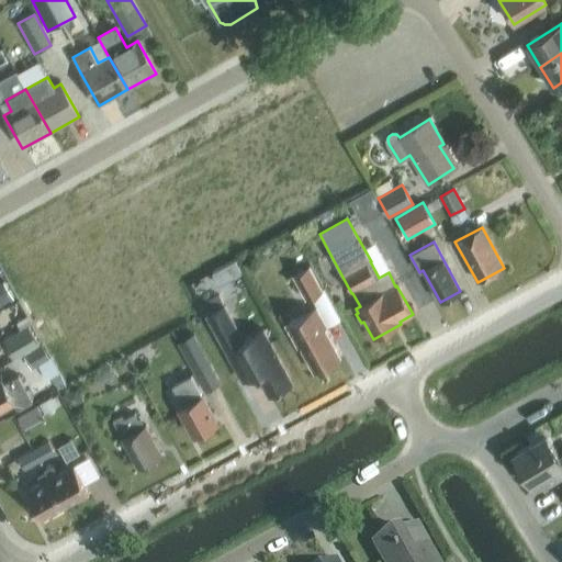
[(306,300),(322,291),(308,268),(293,277),(306,300)]
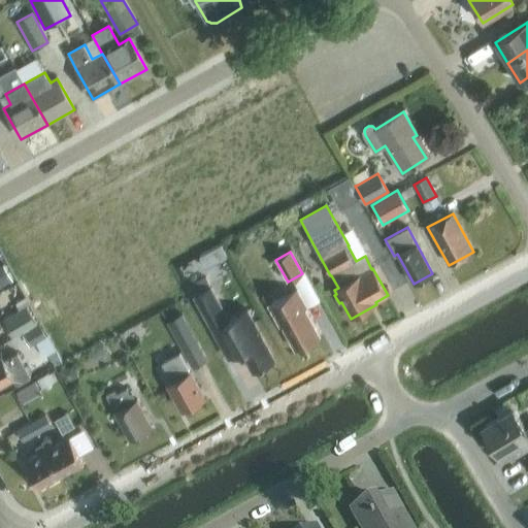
[(0,289),(13,281),(5,265),(0,267),(0,289)]
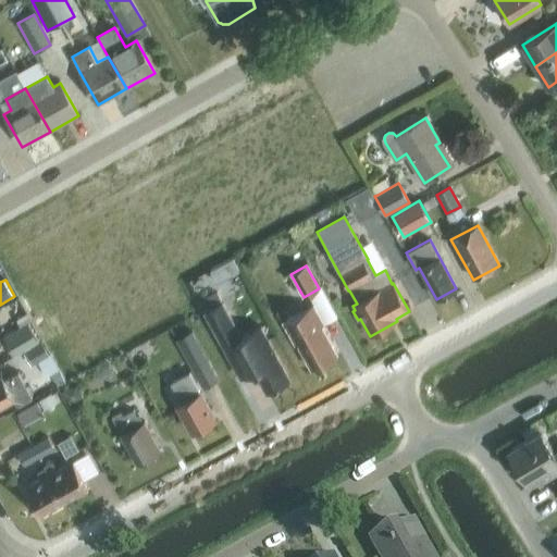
[(251,367),(265,393),(289,380),(261,327),(239,339),(236,335),(240,333),(224,302),(207,311),(223,343),(227,341),(244,370),(251,367)]
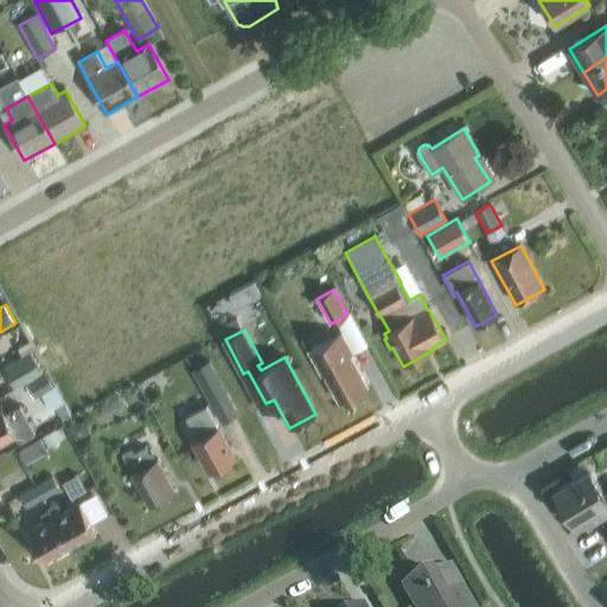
[(323,376),(324,375),(339,401),(366,385),(350,355),(352,353),(342,334),(310,352),(323,376)]
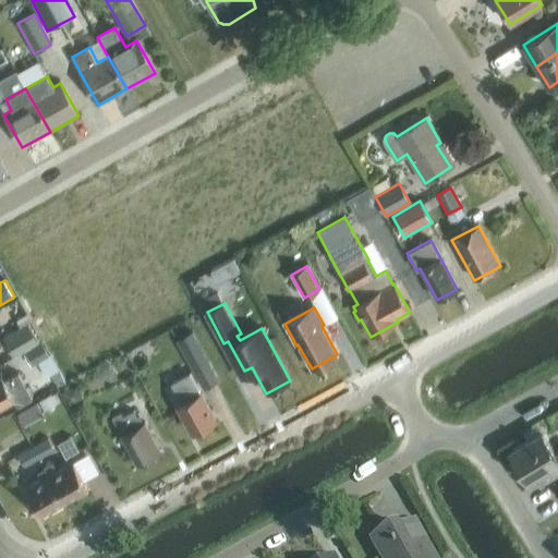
[(39,342),(27,323),(2,337),(14,358),(38,343),(39,342)]
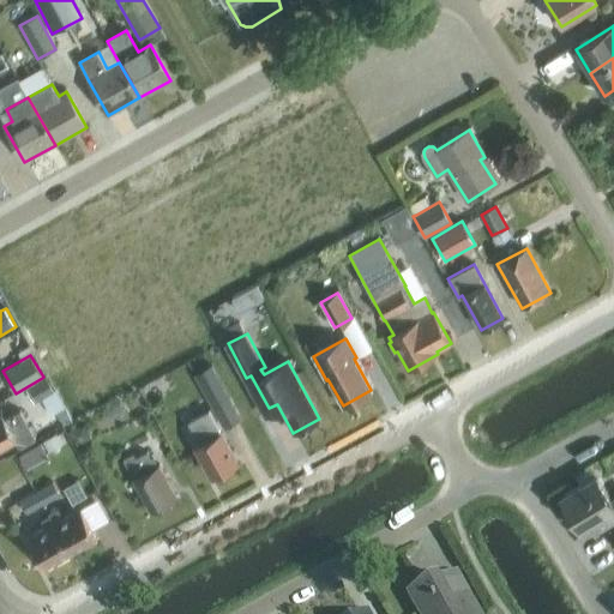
[(210,402),(226,393),(211,367),(196,375),(210,402)]
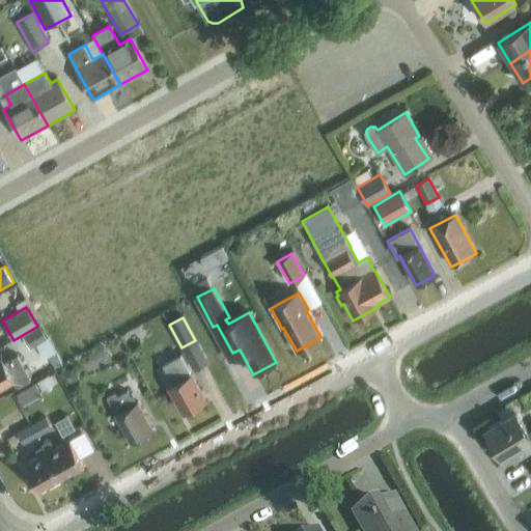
[(39,327),(22,336),(29,348),(47,339),(39,327)]
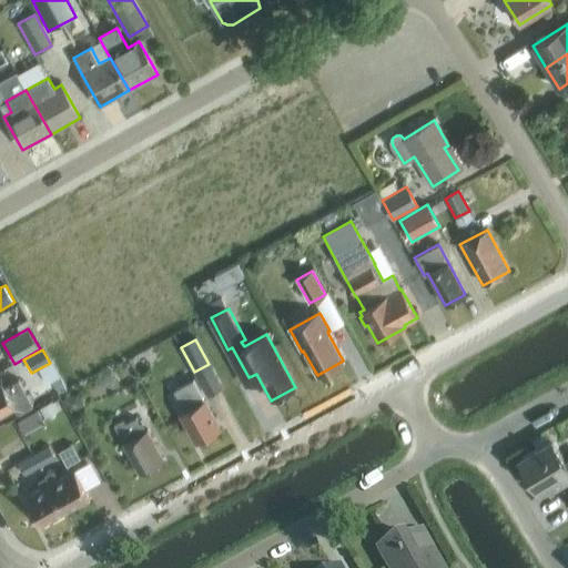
[(0,386),(0,416),(14,408),(19,415),(33,407),(19,381),(3,389),(1,386),(0,386)]
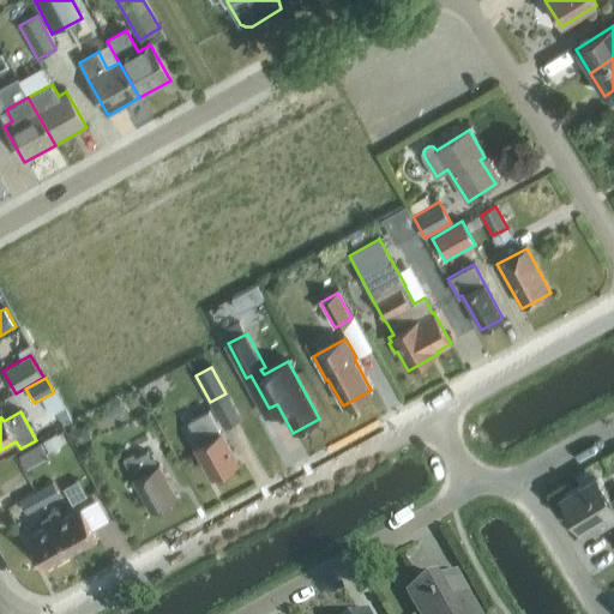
[(214,477),(239,463),(210,411),(190,422),(202,444),(197,446),(214,477)]
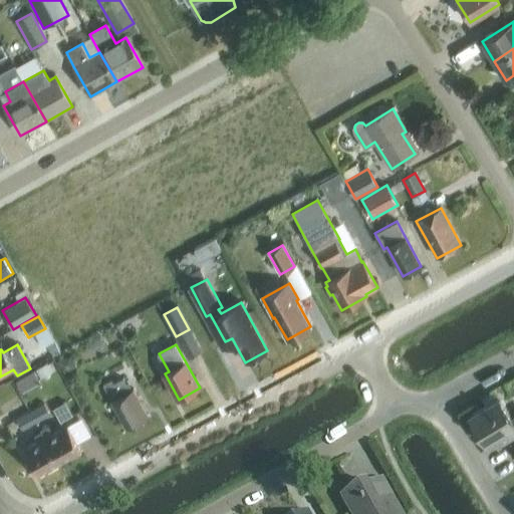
[(18,376),(21,384),(38,378),(35,369),(18,376)]
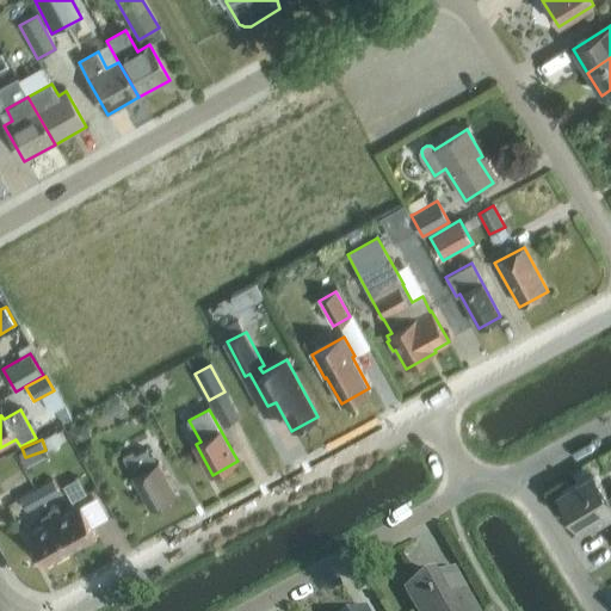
[(150,508),(176,494),(159,463),(154,466),(146,451),(136,457),(133,451),(122,457),(150,508)]
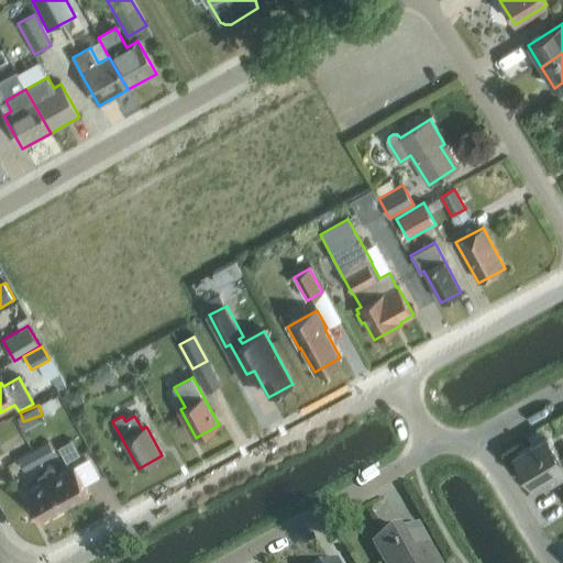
[(6,441),(14,456),(33,446),(24,430),(6,441)]
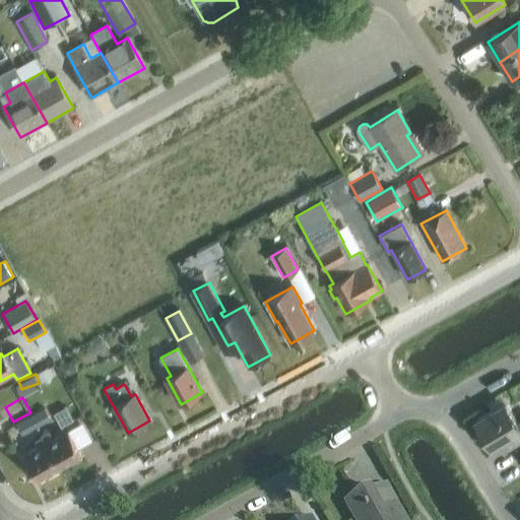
[(505,404),(474,423),(491,449),(514,435),(519,443),(519,445),(514,449),(519,458),(519,423),(518,425),(505,404)]
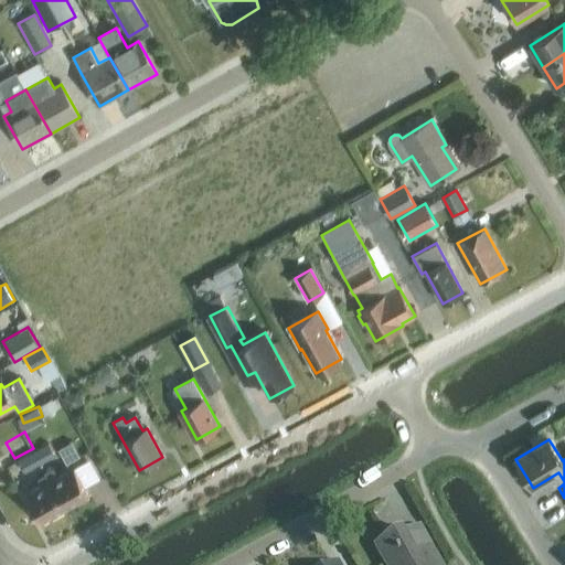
[(51,445),(35,452),(41,464),(57,456),(51,445)]
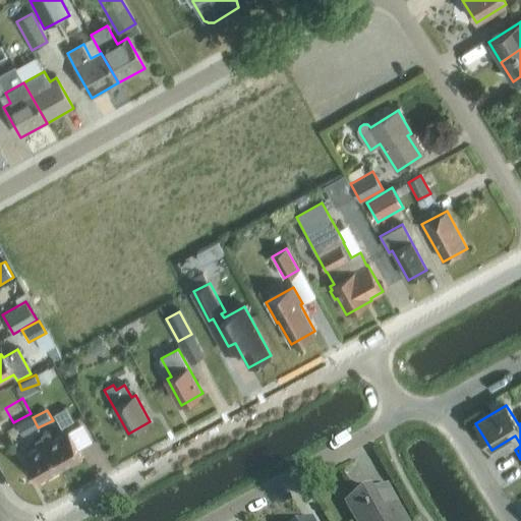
[(38,427),(33,417),(17,425),(23,436),(38,427)]
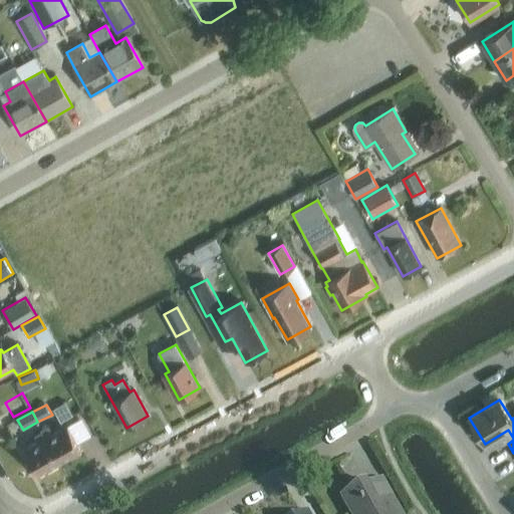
[(59,464),(81,452),(67,426),(52,434),(50,428),(43,431),(46,438),(44,438),(59,464)]
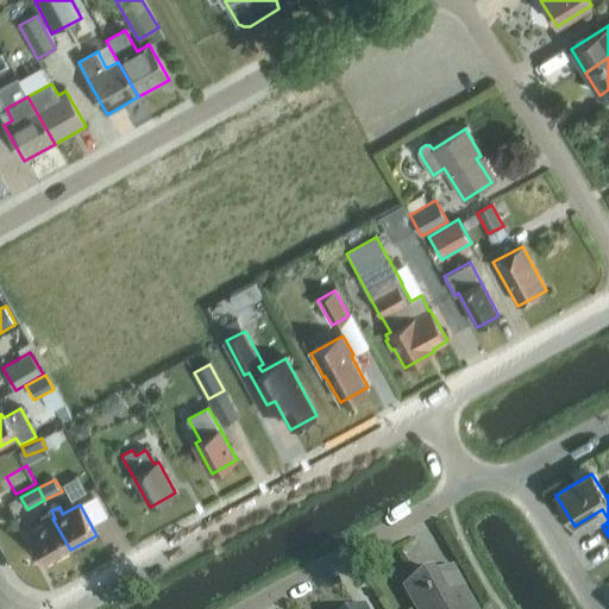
[(43,565),(70,550),(52,519),(52,520),(49,514),(43,518),(45,523),(26,534),(43,565)]
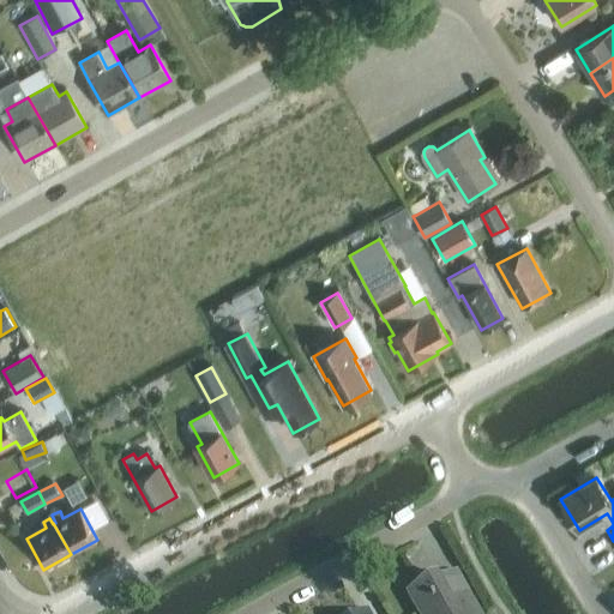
[(457,613),(438,579),(407,597),(415,613),(479,613),(474,605),(457,613)]
